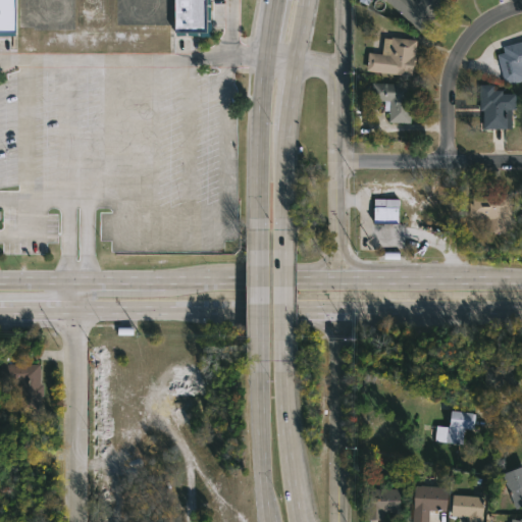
[(18,0),(19,27),(19,37),(0,36),(0,0),(18,0)]
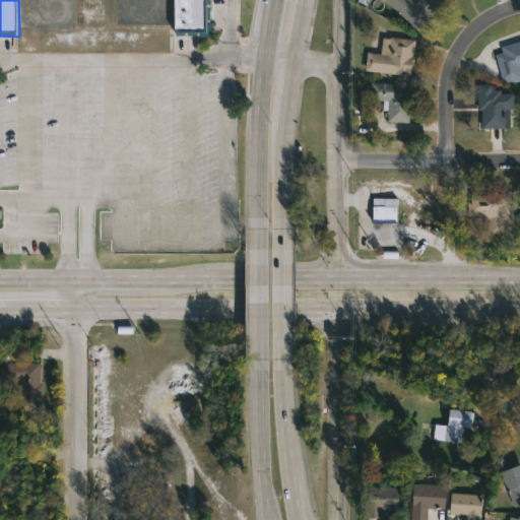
[(174,37),(174,0),(210,0),(211,38),(174,37)]
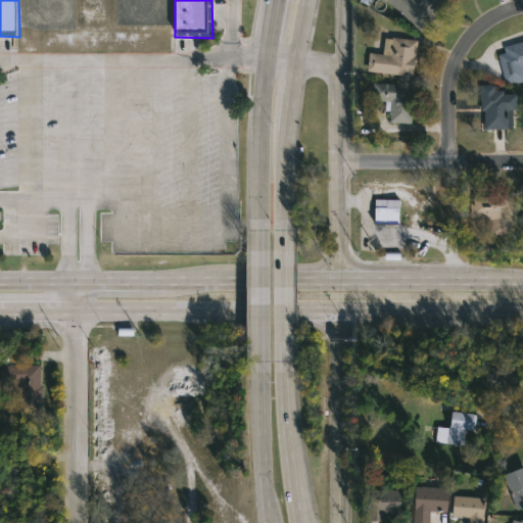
[(414,0),(416,2),(417,0),(441,0),(446,4),(421,32),(386,0),(414,0)]
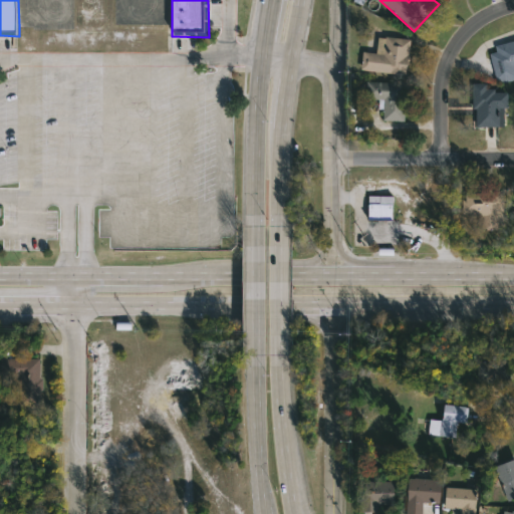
[(388,37),(412,40),(410,54),(413,54),(410,76),(362,70),(365,52),(377,54),(380,38),(388,39),(388,37)]
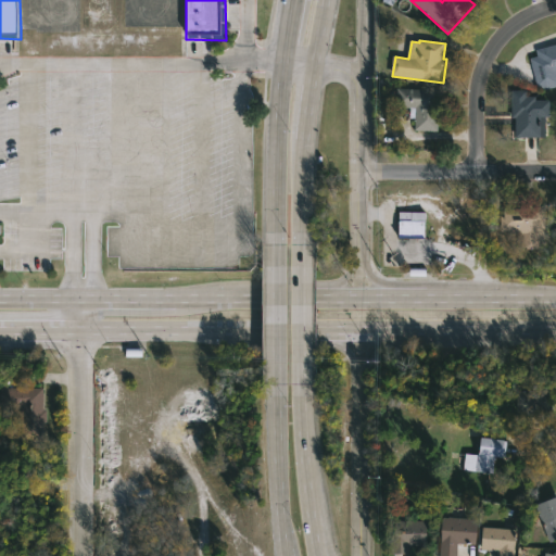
[(555,86),(539,90),(530,59),(538,57),(536,50),(555,43),(555,86)]
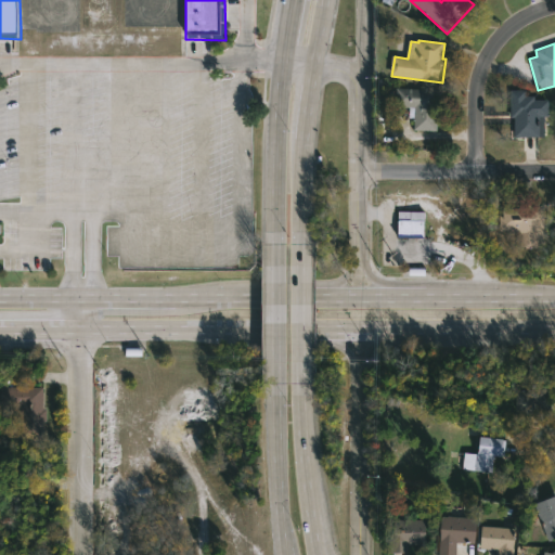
[(440,102),(437,132),(415,131),(416,118),(410,118),(410,108),(397,108),(398,89),(437,90),(437,102),(440,102)]
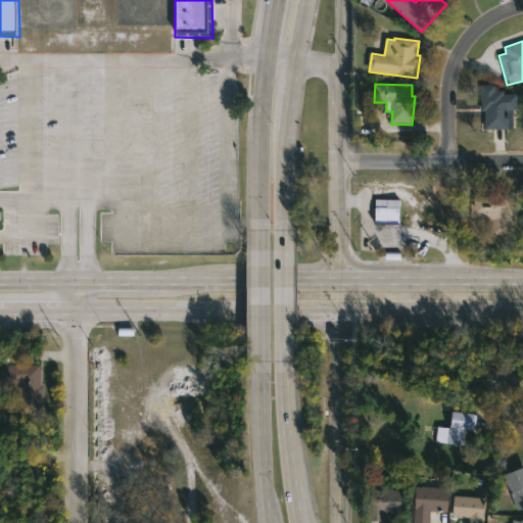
[(495,86),(495,91),(505,91),(505,95),(518,95),(518,110),(511,110),(511,130),(485,130),(485,111),(481,111),(481,85),(495,86)]
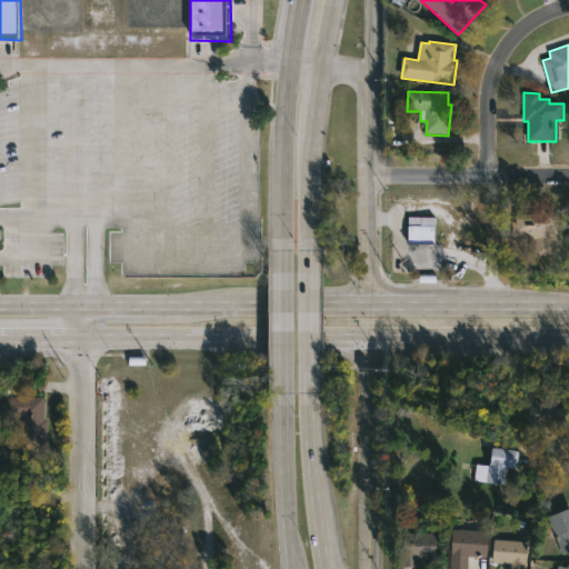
[(559,210),(559,257),(535,255),(535,249),(531,249),(531,238),(512,238),(512,222),(517,222),(517,213),(541,213),(541,210),(559,210)]
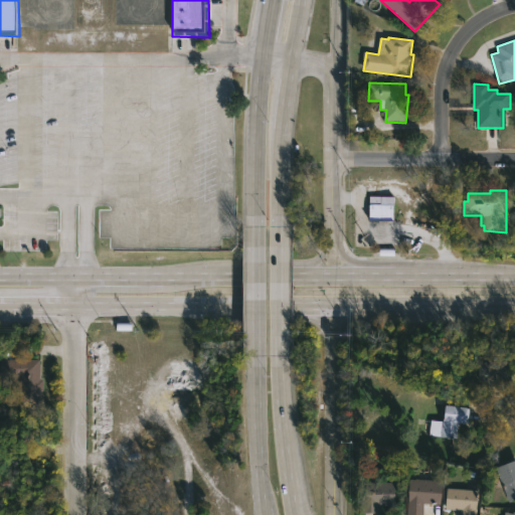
[(394,222),(371,221),(371,205),(394,205),(394,222)]
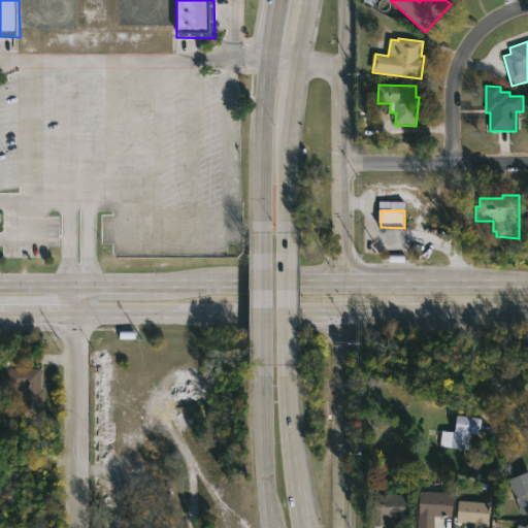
[(44,389),(44,399),(29,399),(29,413),(9,411),(9,386),(0,386),(0,367),(41,368),(40,389),(44,389)]
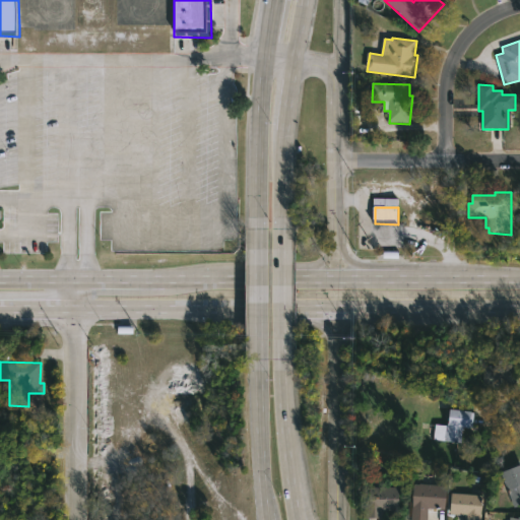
[(475,424),(475,426),(465,425),(463,442),(433,438),(435,424),(450,426),(452,407),(476,411),(475,424)]
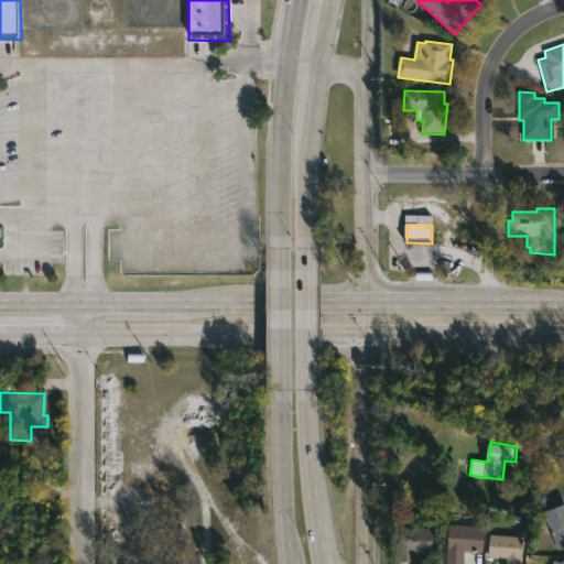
[(563,546),(559,550),(543,510),(563,501),(563,546)]
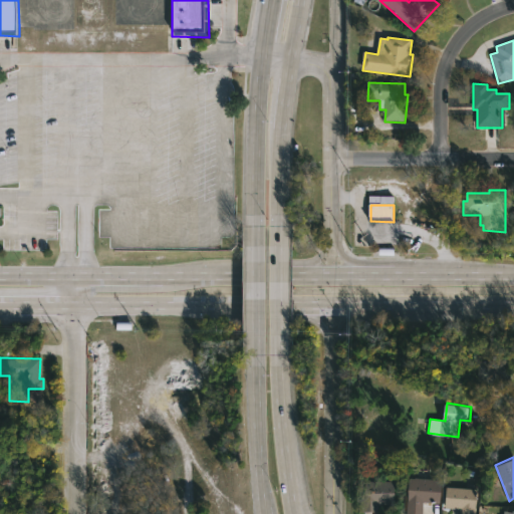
[(444,480),(442,503),(425,501),(423,513),(407,513),(411,477),(444,480)]
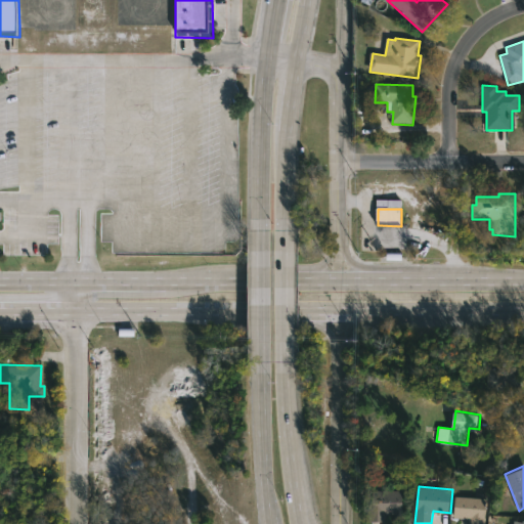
[(370,521),(368,521),(368,490),(404,490),(404,514),(388,514),(388,521),(370,521)]
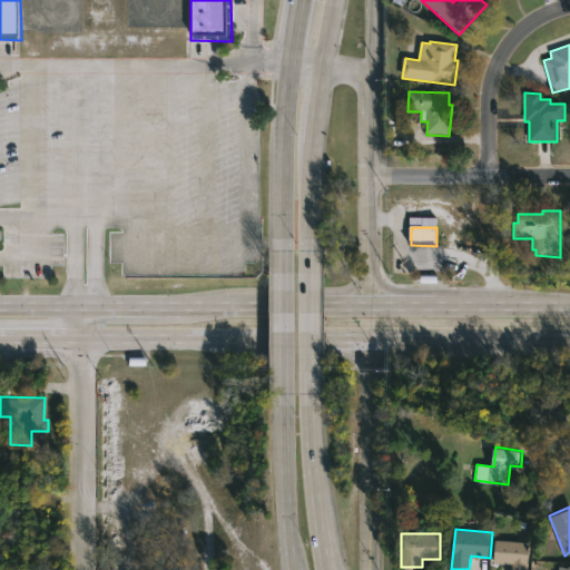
[(533,542),(530,569),(511,569),(511,563),(493,562),(495,540),(533,542)]
